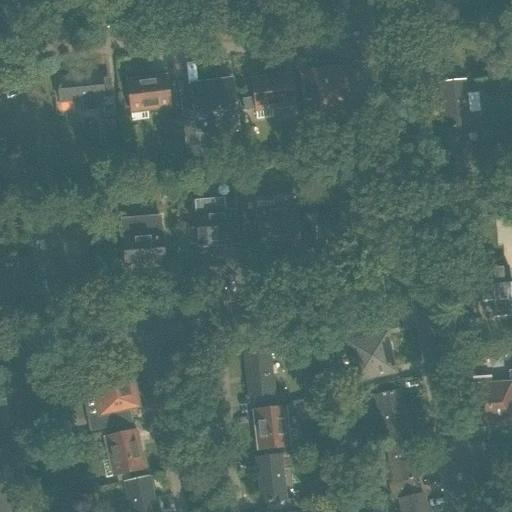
[(312,72),(301,73),(307,120),(325,118),(325,116),(324,111),(334,110),(358,107),(354,74),(353,74),(342,75),(341,75),(341,68),(340,69),(312,72)]
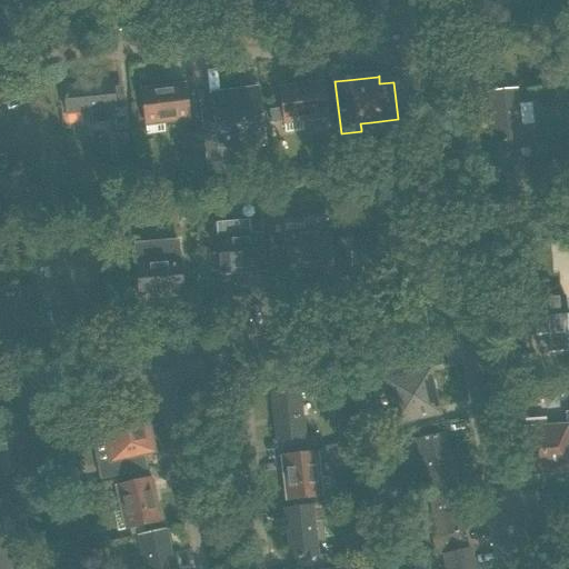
[(112,82),(62,87),(65,109),(65,115),(91,112),(92,123),(99,123),(116,121),(115,110),(113,105),(112,88),(112,82)]
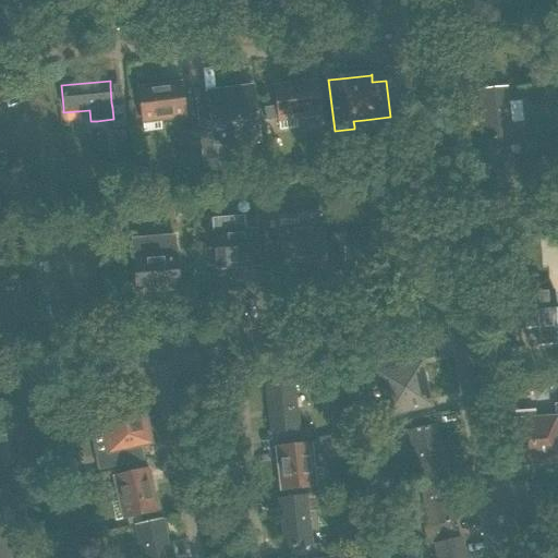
[(275,87),(277,108),(280,130),(298,128),(296,119),(322,116),(317,82),(275,87)]
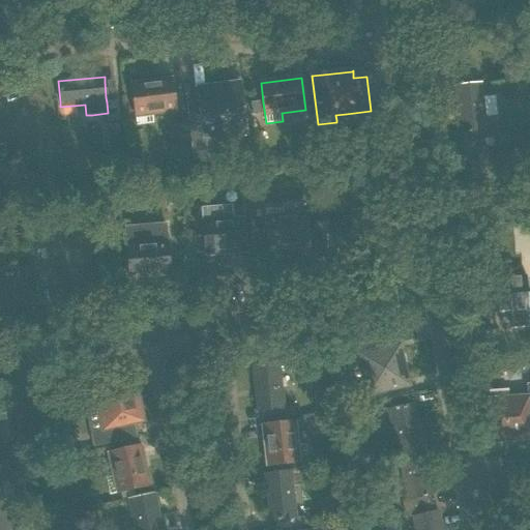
[(174,98),(172,79),(131,84),(137,125),(153,123),(152,115),(176,112),(174,98)]
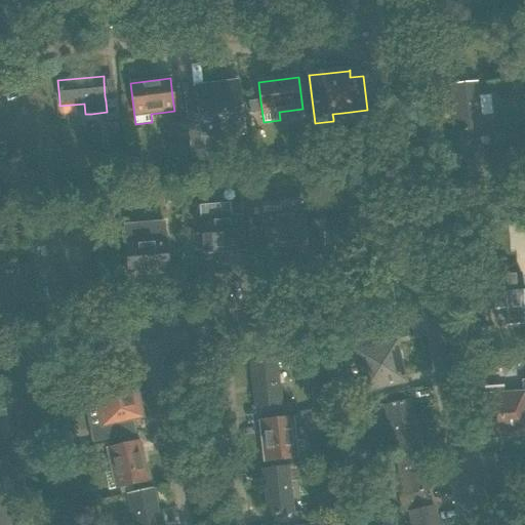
[(476,82),(451,85),(456,131),(461,131),(462,139),(478,137),(480,137),(495,135),(494,127),(481,128),(480,118),(479,116),(477,96),(477,92),(476,82)]
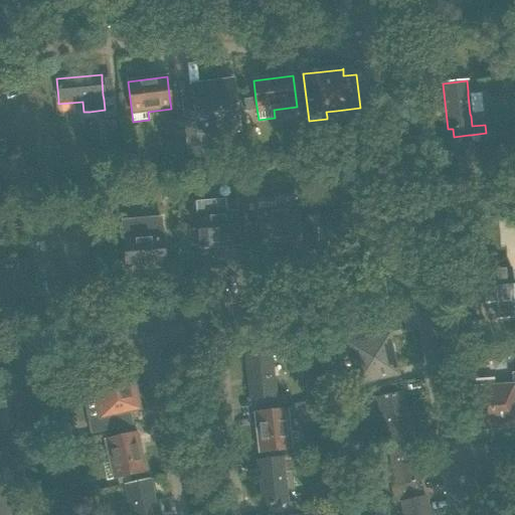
[(199,133),(237,128),(235,116),(231,81),(192,87),(198,132),(198,133),(199,133)]
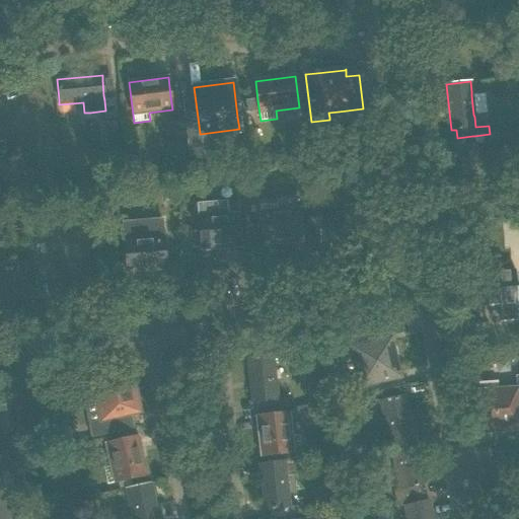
[(116,122),(103,124),(106,147),(119,145),(118,144),(116,122)]
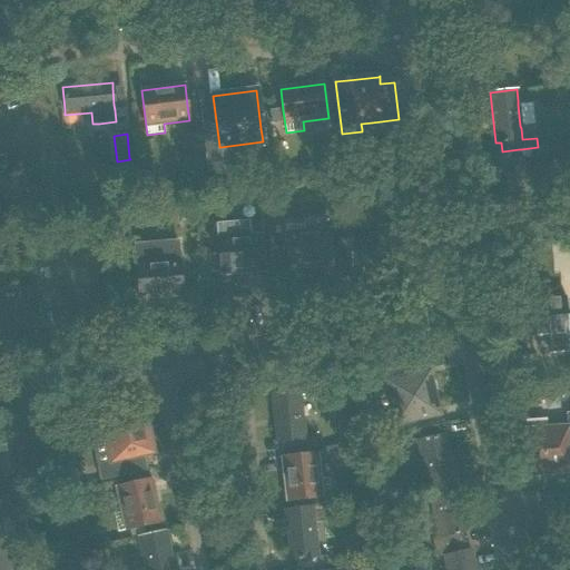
[(521,149),(502,151),(502,161),(498,161),(503,210),(530,207),(524,158),(522,158),(521,149)]
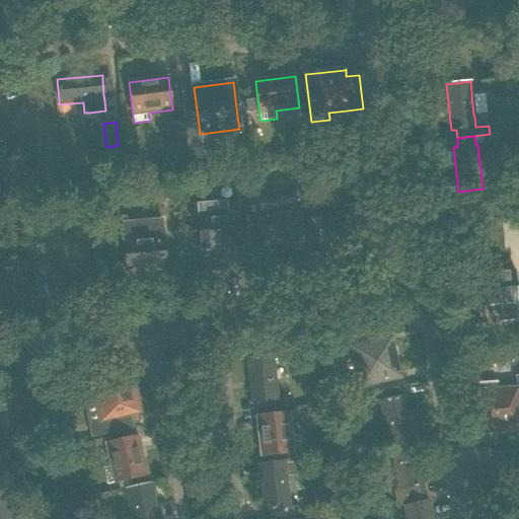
[(202,148),(189,150),(190,158),(203,156),(202,148)]
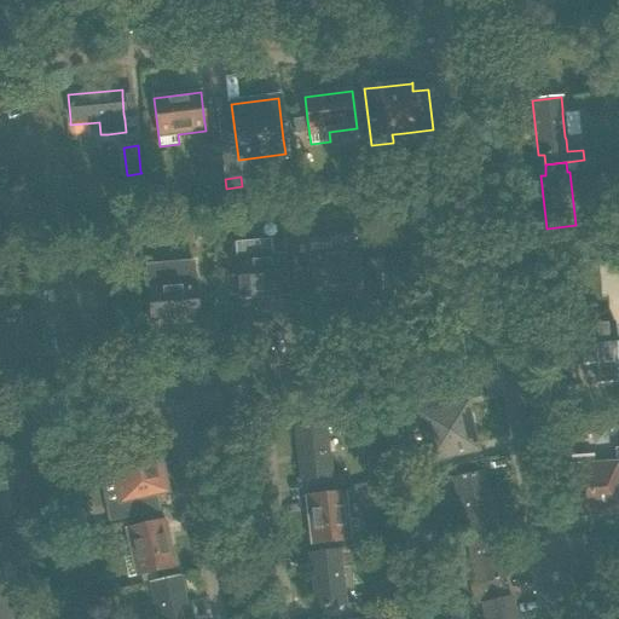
[(200,190),(195,194),(195,200),(200,204),(207,203),(210,200),(210,194),(206,189),(200,190)]
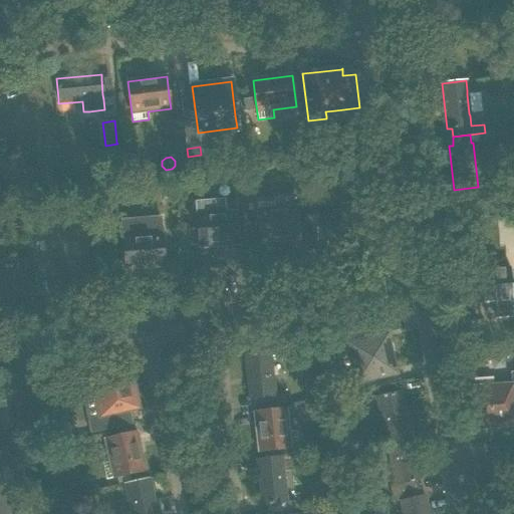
[(235,168),(225,169),(226,185),(236,184),(235,168)]
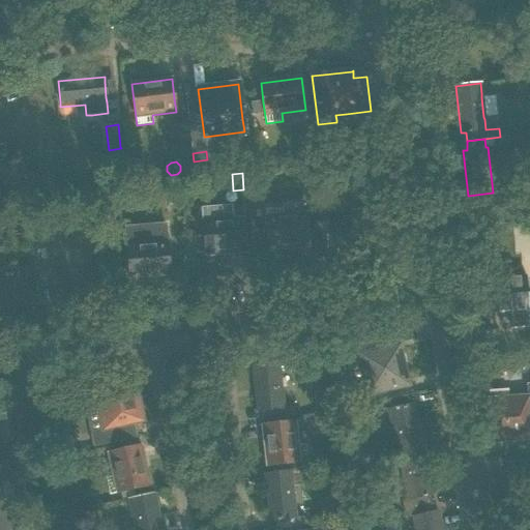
[(231,219),(231,207),(202,209),(204,237),(195,238),(196,253),(205,252),(205,255),(245,252),(243,218),(231,219)]
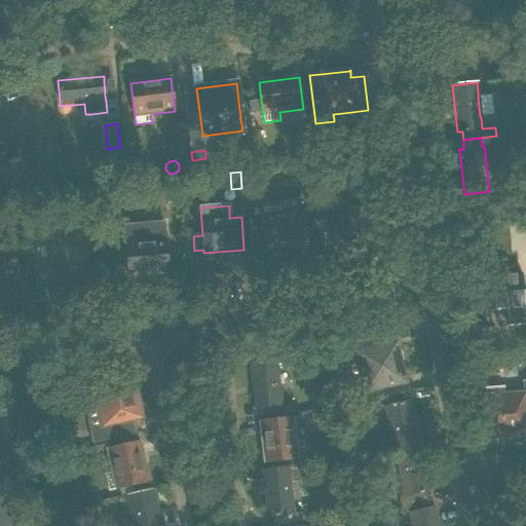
[(264,208),(267,248),(307,245),(304,212),(280,214),(280,207),(264,208)]
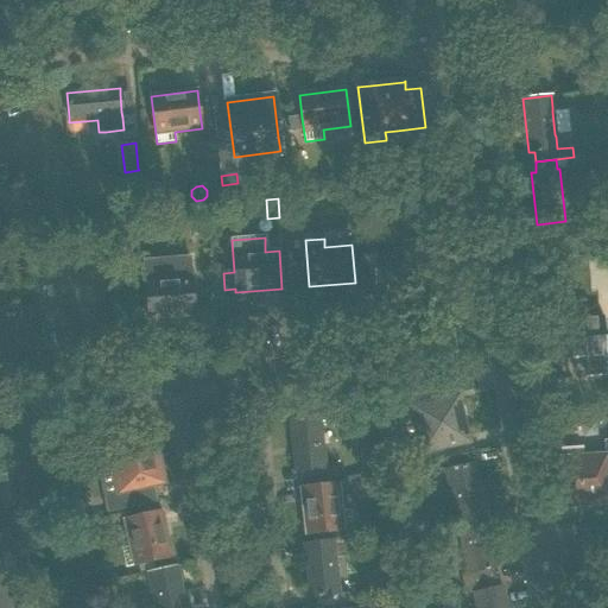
[(189,257),(143,261),(145,282),(145,286),(147,320),(195,315),(190,268),(189,257)]
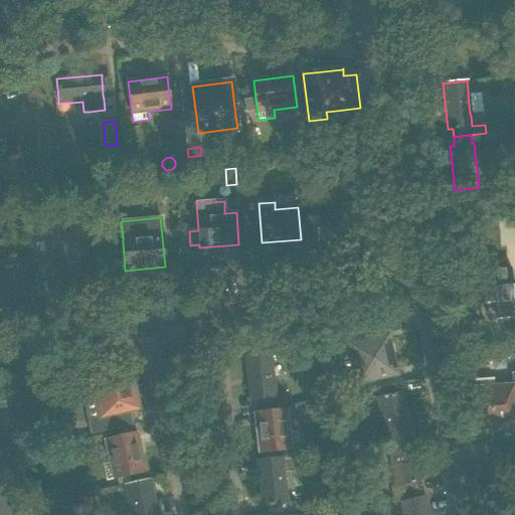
[(514,317),(511,269),(467,273),(470,305),(495,303),(497,319),(514,317)]
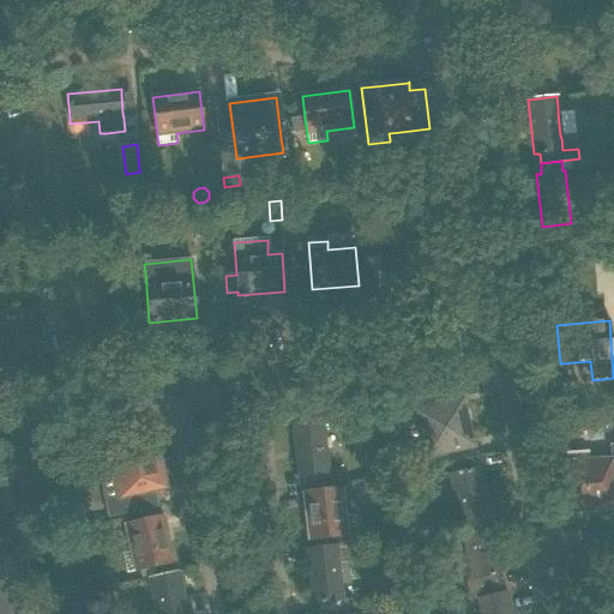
[(407,420),(417,417),(427,457),(474,446),(463,399),(429,408),(427,393),(402,399),(407,420)]
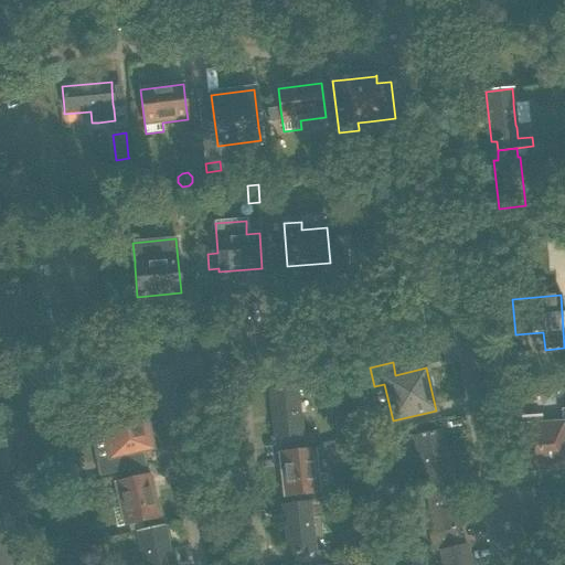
[(302,436),(300,409),(298,387),(270,391),(276,439),(281,438),(283,448),(300,446),(299,437),(302,436)]
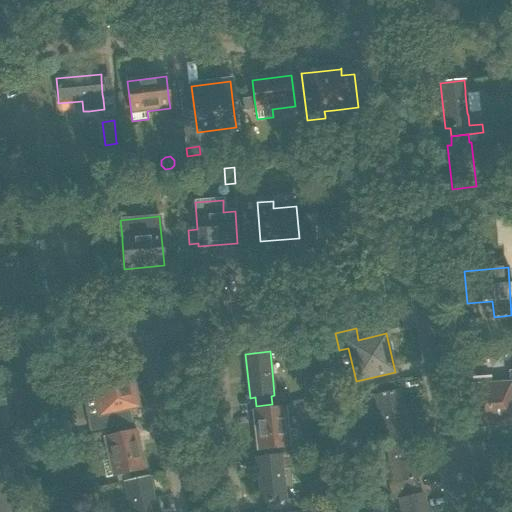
[(120,412),(128,410),(139,407),(130,369),(91,378),(100,416),(88,419),(91,431),(123,424),(120,412)]
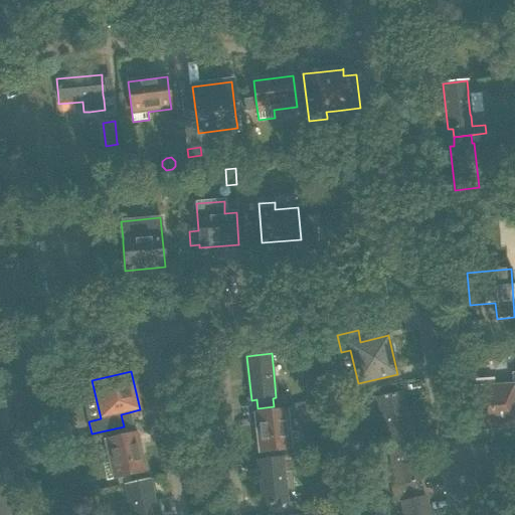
[(514,373),(513,374),(513,385),(475,388),(477,428),(514,425),(514,373)]
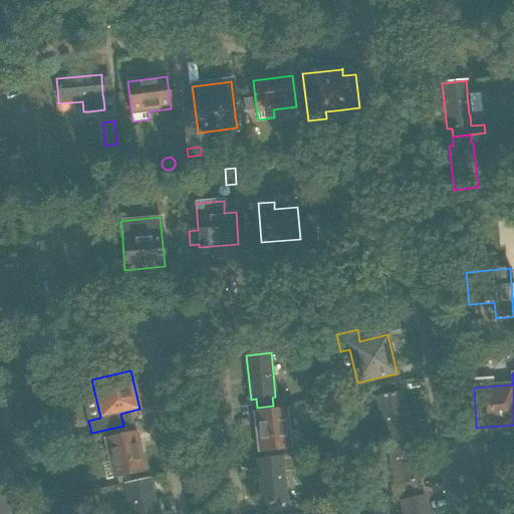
[(333,384),(325,387),(328,398),(336,396),(333,384)]
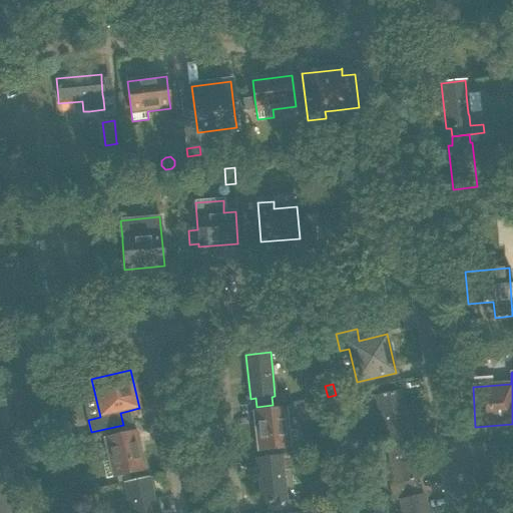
[(375,398),(385,441),(409,436),(400,392),(395,393),(393,385),(376,389),(378,397),(375,398)]
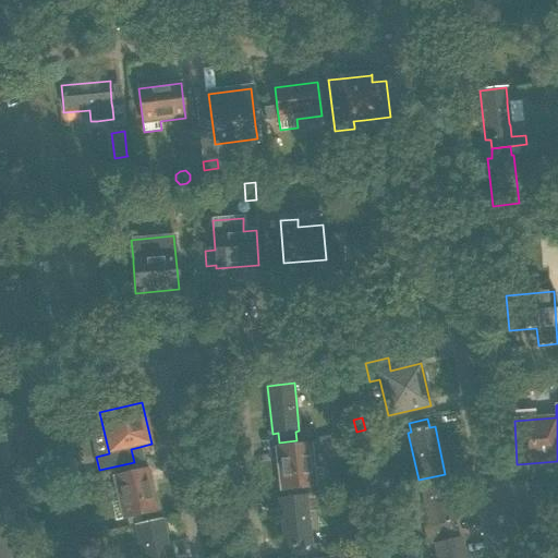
[(311,444),(298,446),(276,448),(281,490),(324,486),(322,468),(314,469),(311,444)]
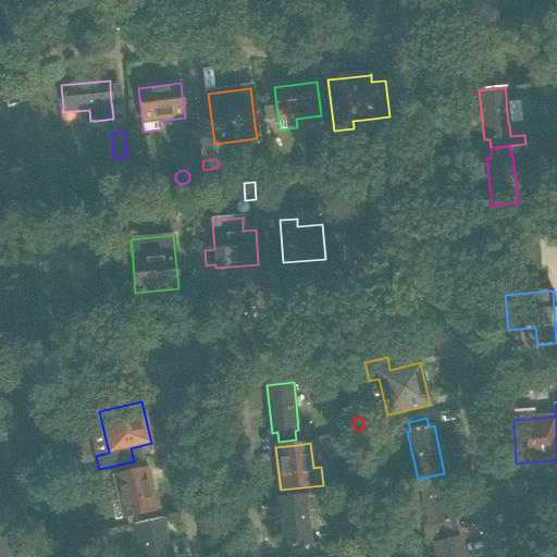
[(111,503),(115,520),(158,510),(148,469),(114,477),(120,500),(111,503)]
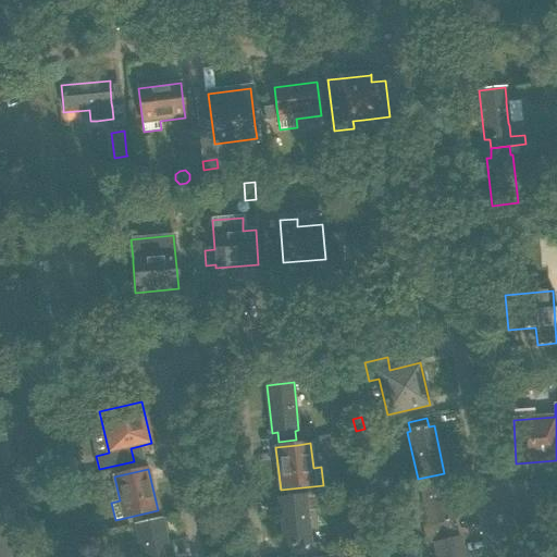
[(444,473),(418,479),(429,527),(423,529),(425,536),(433,534),(452,530),(449,521),(455,520),(444,473)]
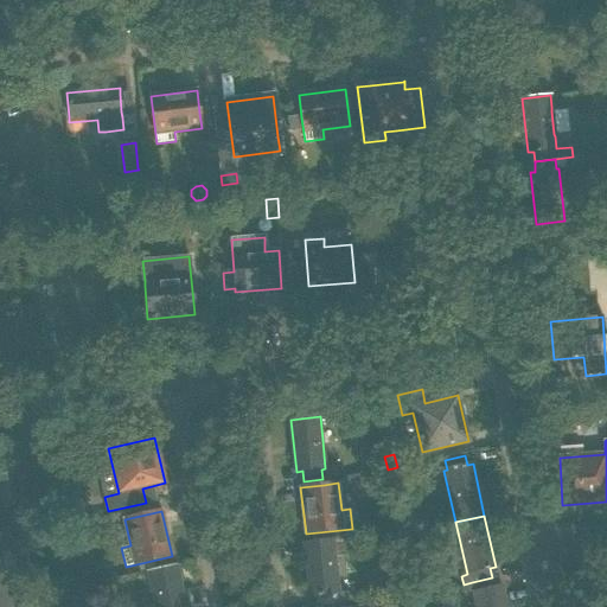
[(327,541),(304,543),(310,598),(314,596),(315,606),(347,602),(346,593),(339,593),(333,541),(327,541)]
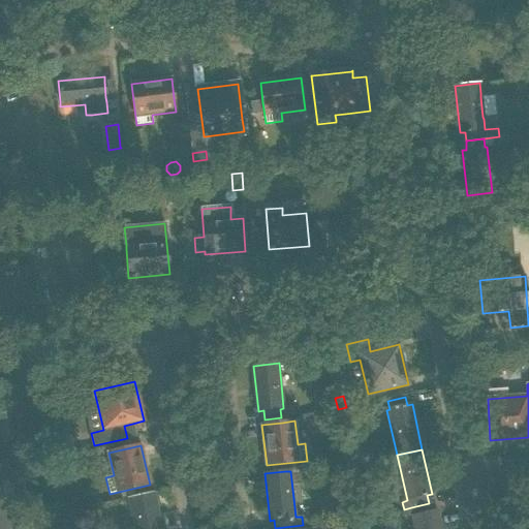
[(161,528),(153,494),(128,499),(134,528),(161,528)]
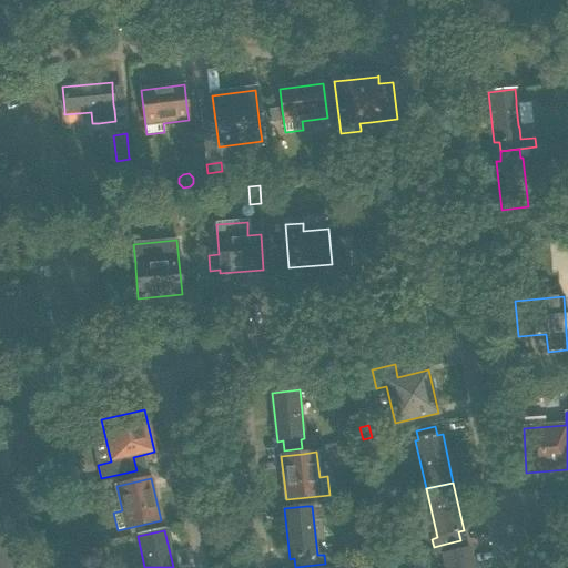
[(442,545),(434,547),(435,555),(442,555),(444,567),(472,567),(468,549),(463,550),(460,540),(442,545)]
